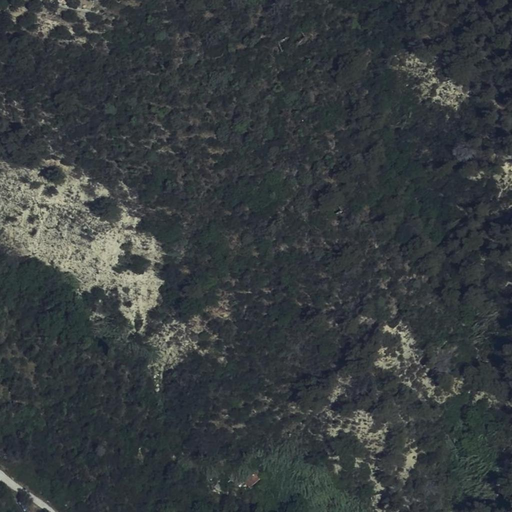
[(335,226),(346,221),(339,208),(329,214),(335,226)]
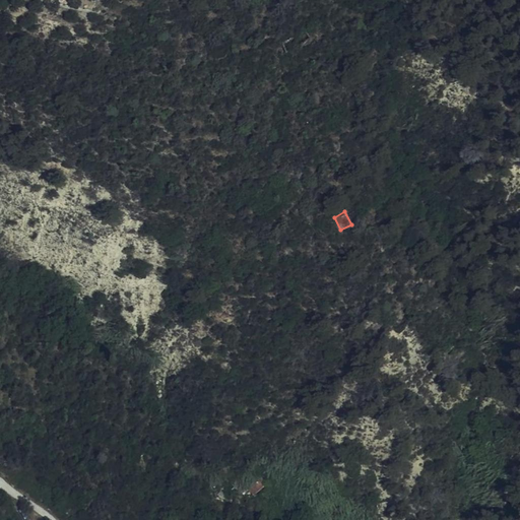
[(251,488),(237,493),(243,498),(254,495),(251,488)]
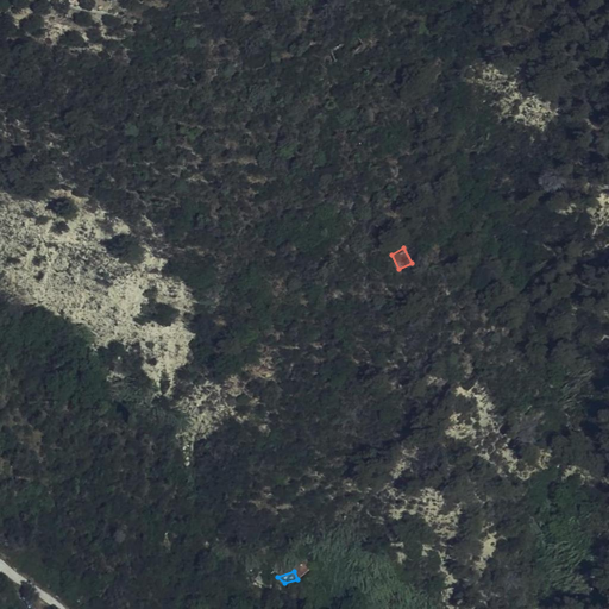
[(275,586),(283,584),(284,583),(277,577),(272,579),(275,586)]
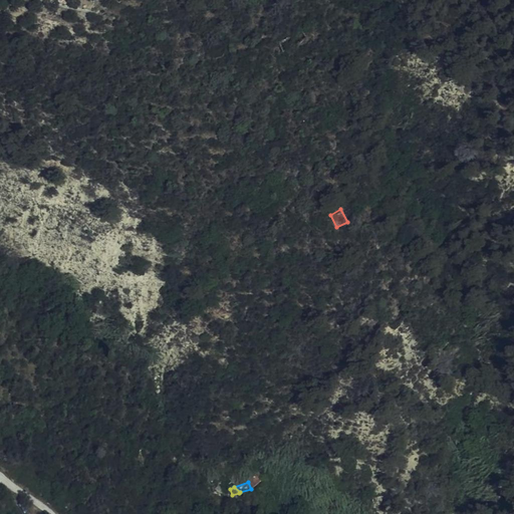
[(240,492),(250,501),(255,499),(251,489),(240,492)]
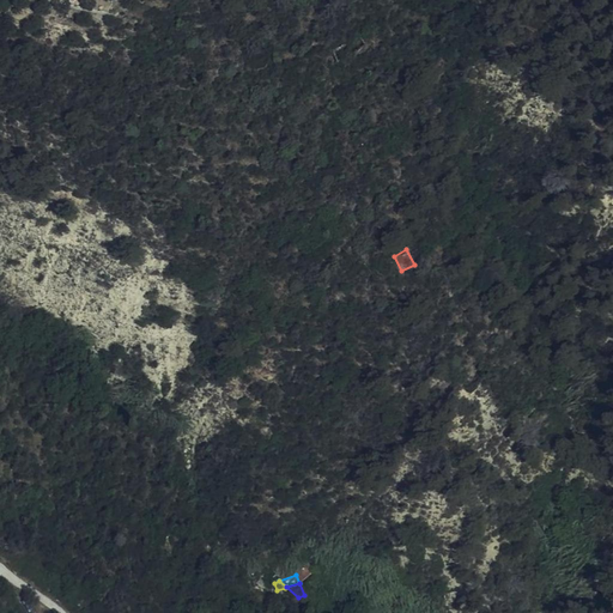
[(298,598),(286,587),(285,588),(290,600),(298,598)]
